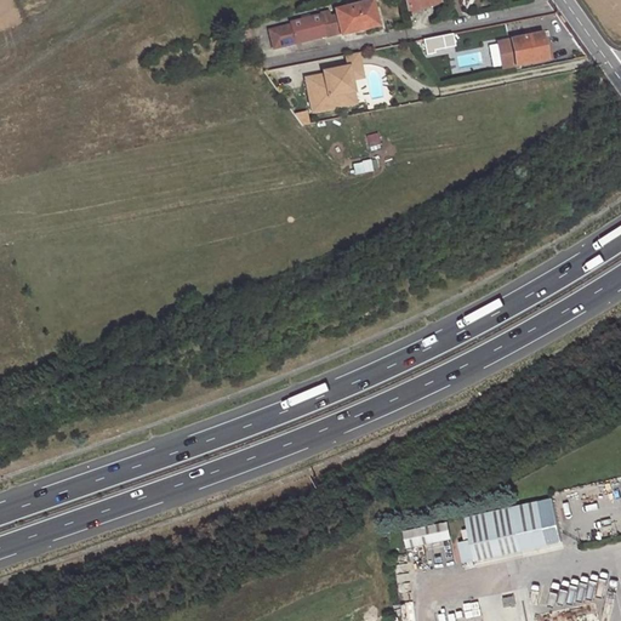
[(404,0),(409,12),(440,1),(439,0),(404,0)]
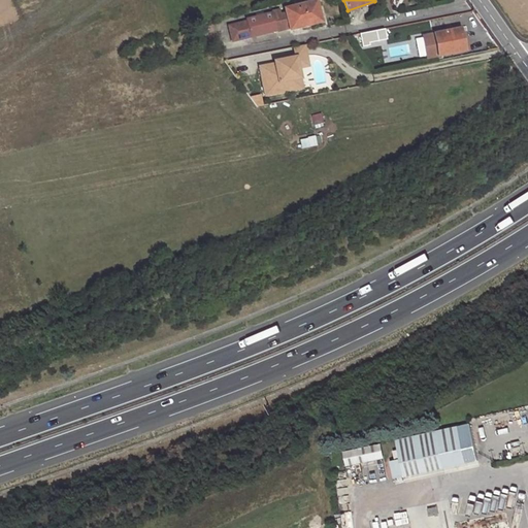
[(276,33),(290,29),(290,30),(321,22),(316,1),(285,8),(286,14),(281,15),(279,11),(271,13),(271,14),(248,21),(248,22),(229,26),(233,41),(276,31),(276,33)]
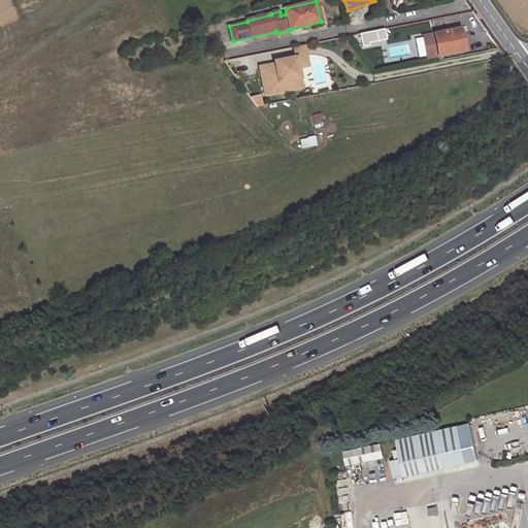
[(461,29),(433,33),(438,56),(465,51),(461,29)]
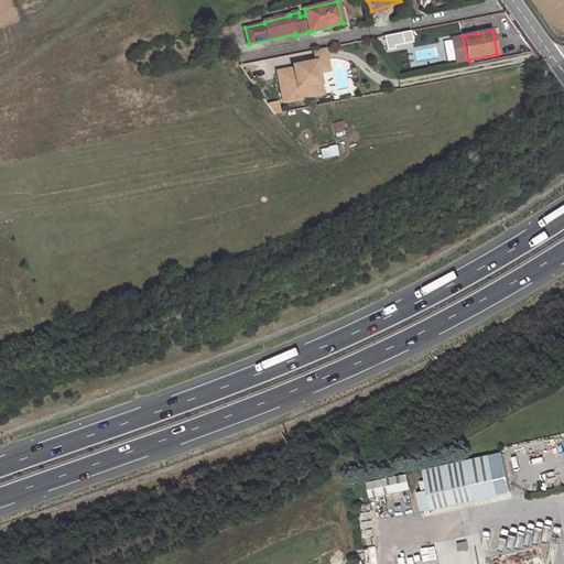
[(463,35),(452,38),(457,62),(468,60),(463,35)]
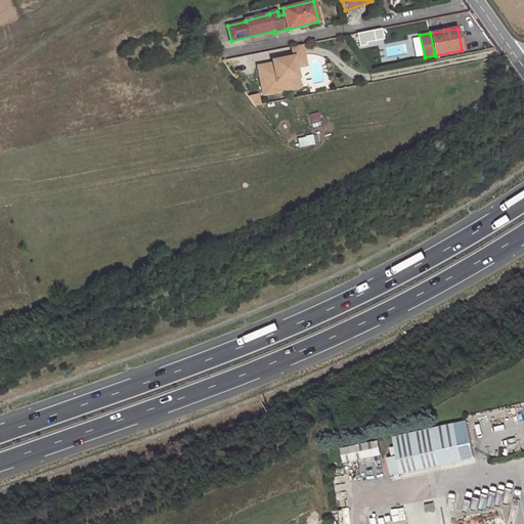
[(300,45),(290,47),(292,58),(295,68),(304,66),(300,45)]
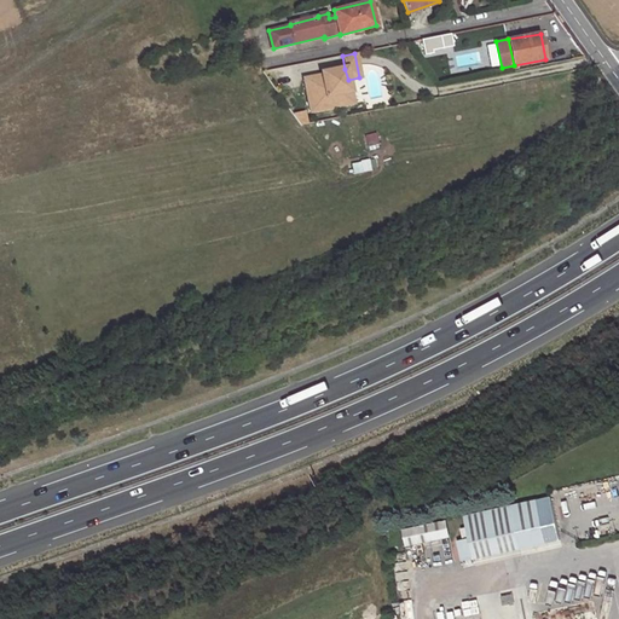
[(322,76),(304,80),(311,113),(353,104),(348,80),(345,69),(320,74),(322,76)]
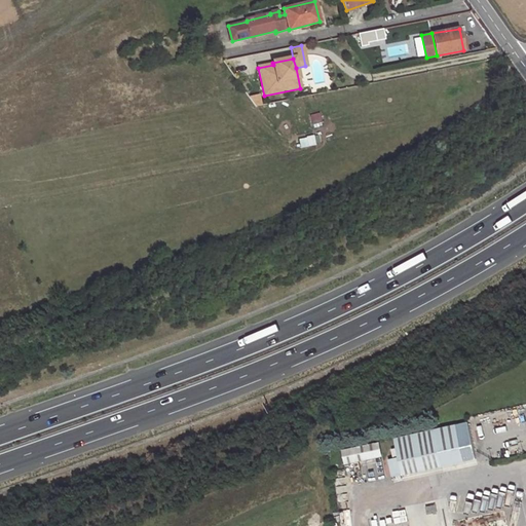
[(259,96),(250,98),(256,107),(261,106),(259,96)]
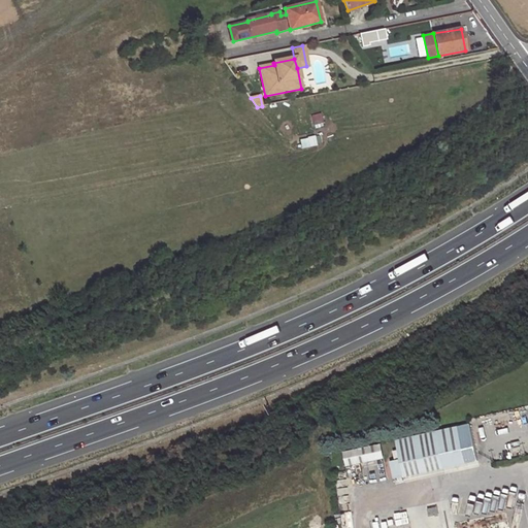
[(394,481),(466,464),(458,428),(396,441),(398,451),(393,452),(395,461),(390,462),(394,481)]
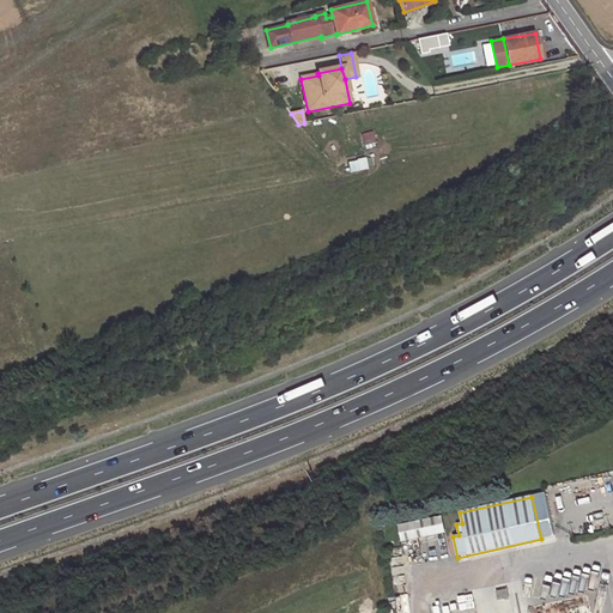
[(442,515),(400,525),(404,541),(445,532),(442,515)]
